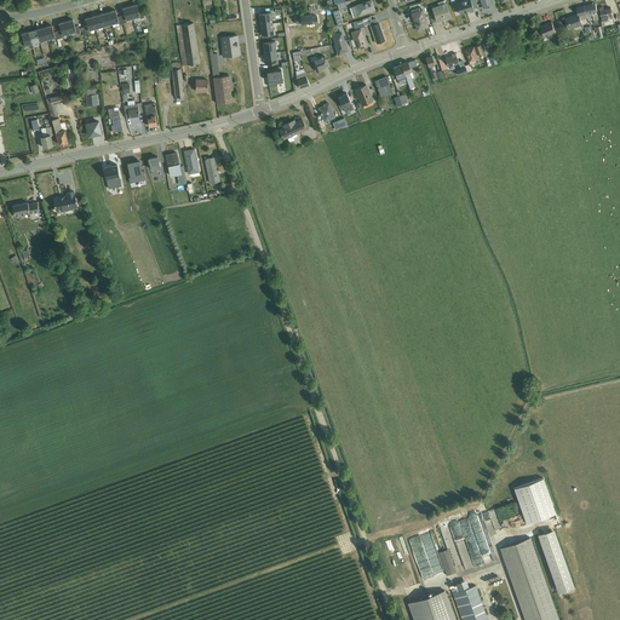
[(470,0),(469,0),(457,4),(459,15),(469,11),(470,12),(474,11),(470,0)]
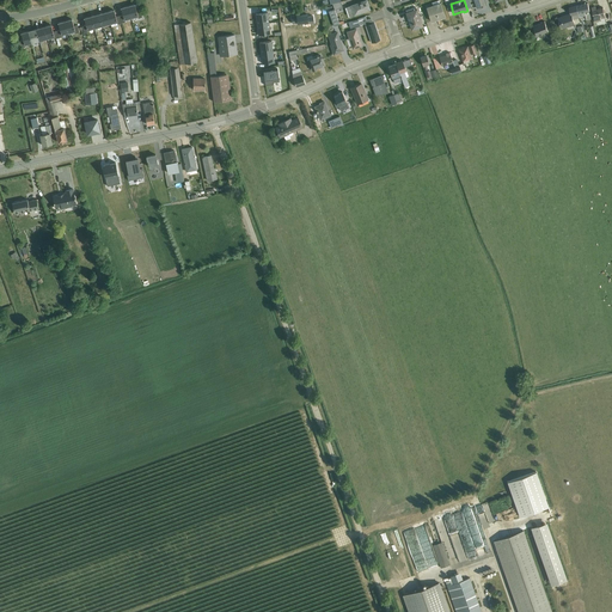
[(367,1),(346,8),(348,18),(369,10),(367,1)]
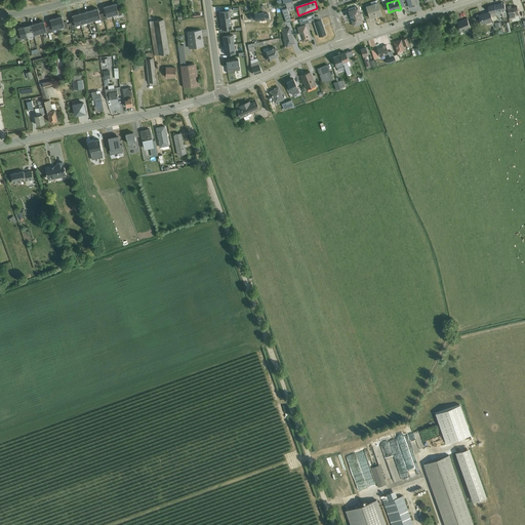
[(377,3),(366,7),(370,18),(381,15),(377,3)]
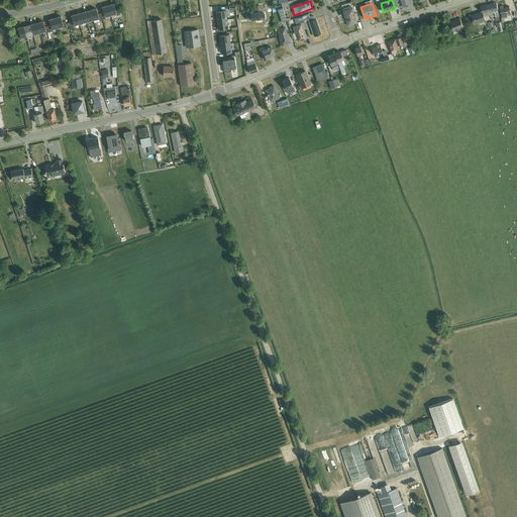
[(487,5),(490,15),(495,13),(496,17),(500,16),(497,3),(487,5)]
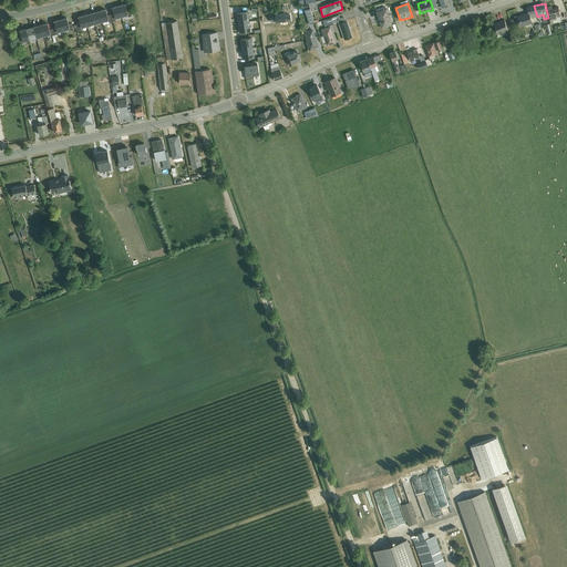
[(119,6),(122,17),(127,16),(129,17),(132,17),(130,10),(126,11),(125,4),(119,6)]
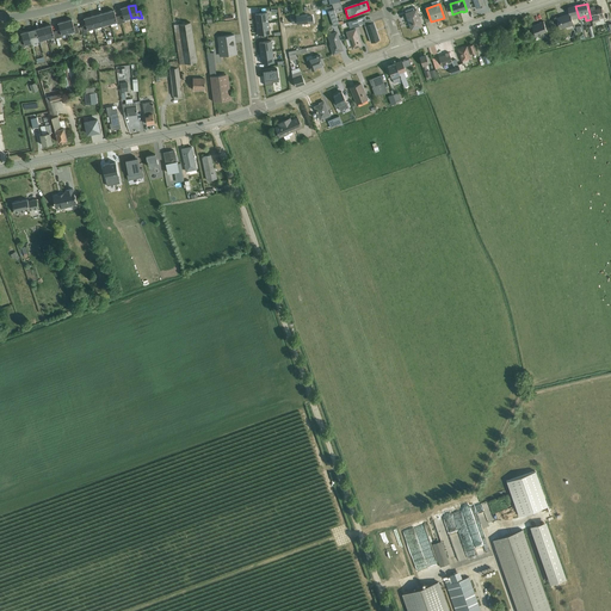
[(119,17),(122,23),(124,23),(124,20),(131,18),(128,6),(121,8),(123,16),(119,17)]
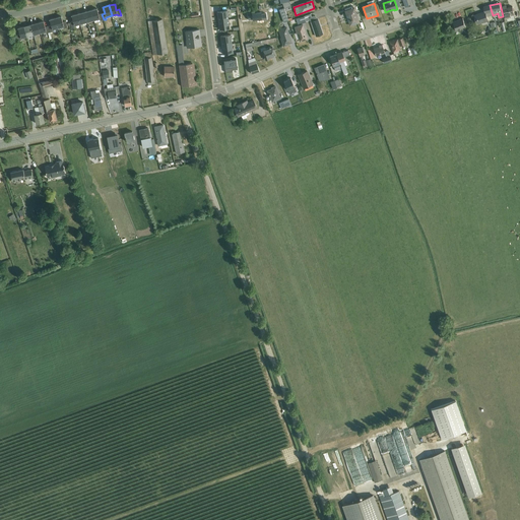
[(493,15),(490,5),(483,7),(484,12),(474,15),(476,24),(489,21),(489,20),(488,17),(492,15),(493,15)]
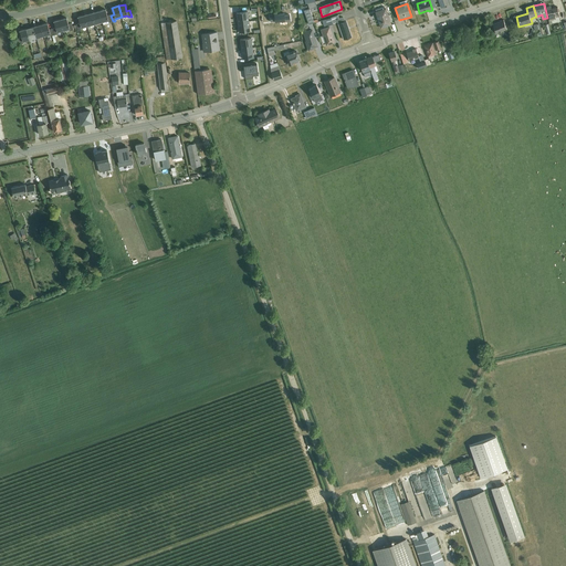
[(551,7),(547,7),(549,20),(548,20),(549,24),(561,22),(557,8),(552,9),(551,7)]
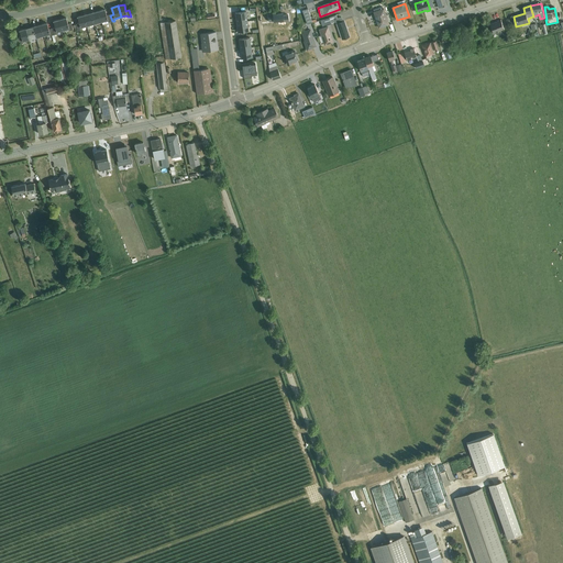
[(383,9),(374,12),(379,29),(389,25),(384,9),(383,9)]
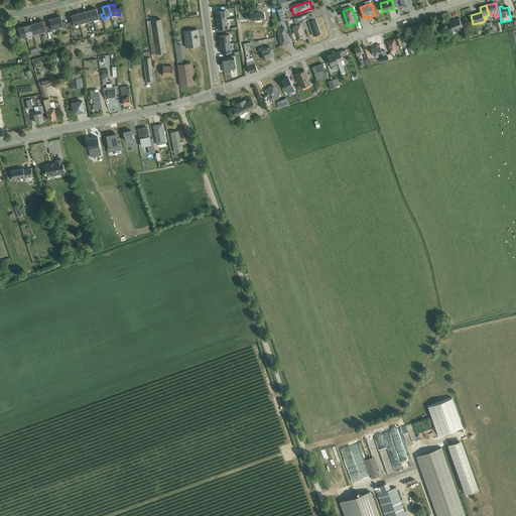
[(91,10),(93,20),(99,19),(99,20),(103,19),(101,14),(98,14),(96,9),(91,10)]
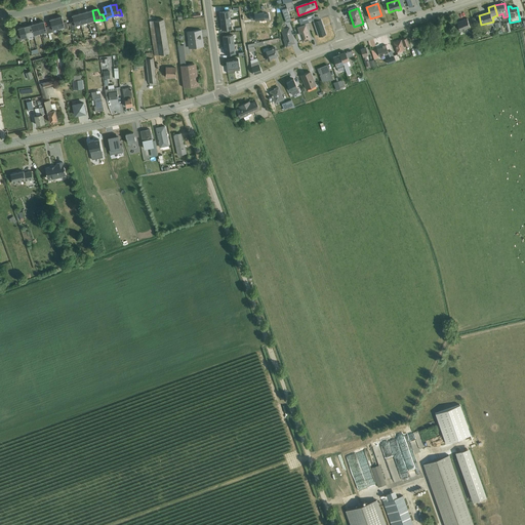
[(291,22),(290,19),(287,9),(282,10),(286,23),(291,22)]
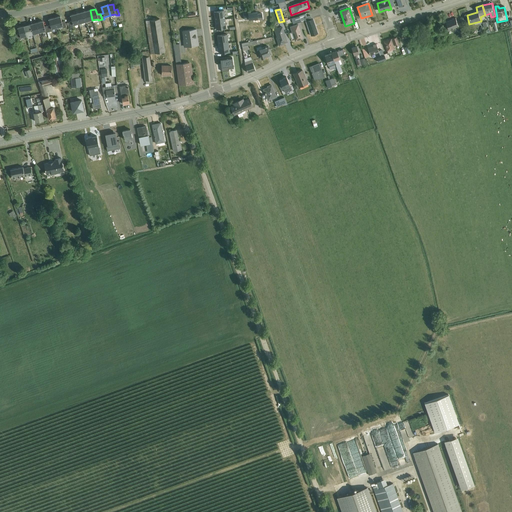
[(83,12),(86,22),(92,20),(90,10),(83,12)]
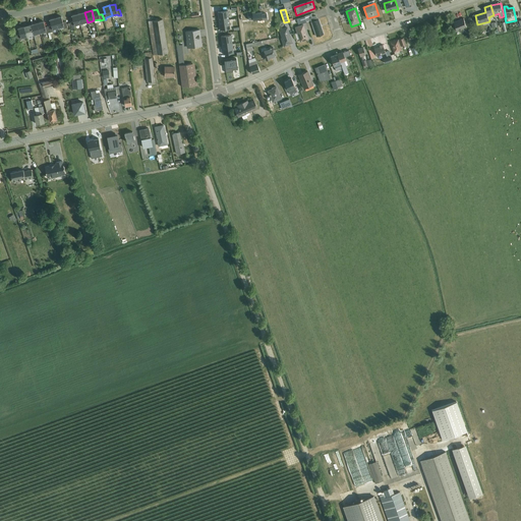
[(219,21),(229,20),(228,11),(218,12),(219,21)]
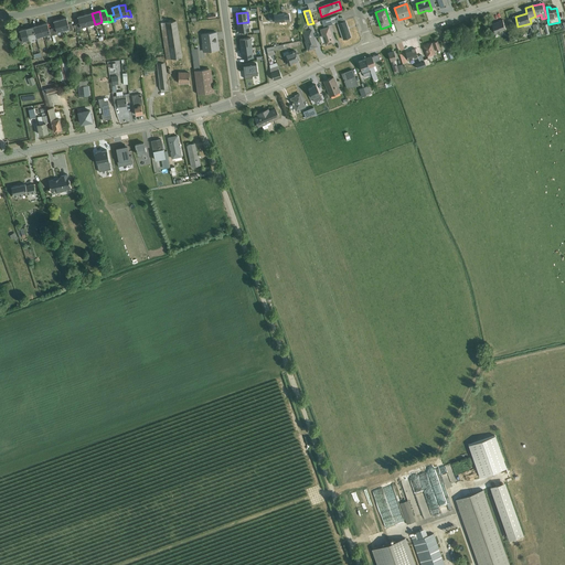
[(84,16),(87,27),(95,24),(92,13),(84,16)]
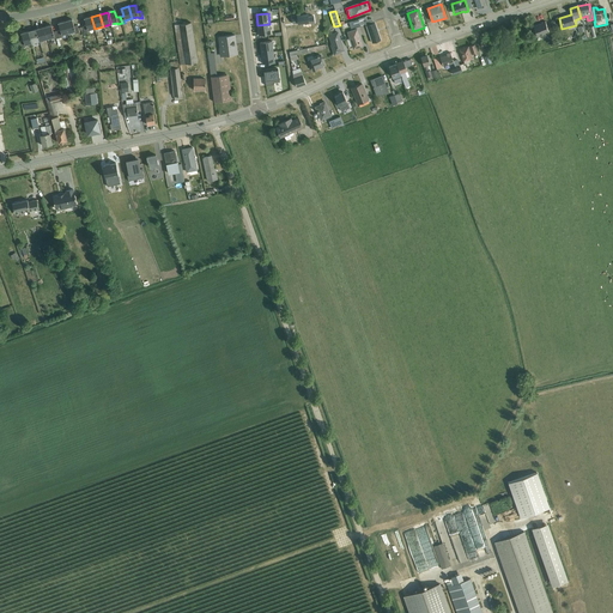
[(95,29),(91,17),(84,19),(86,25),(83,26),(84,30),(85,34),(89,32),(87,30),(95,29)]
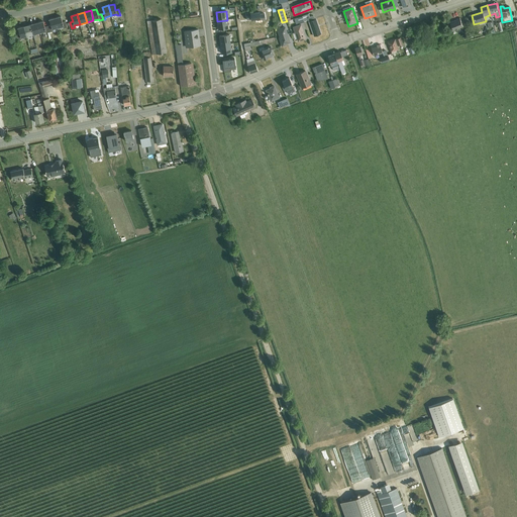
[(302,16),(304,21),(308,20),(314,36),(321,34),(316,20),(315,20),(313,16),(310,17),(309,14),(302,16)]
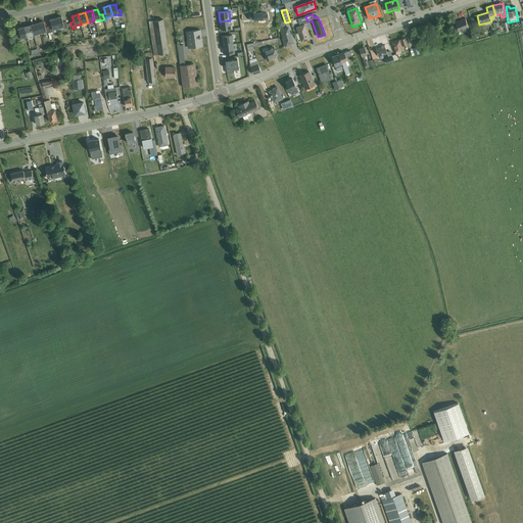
[(55,18),(58,29),(64,27),(64,29),(67,28),(65,21),(63,22),(61,16),(55,18)]
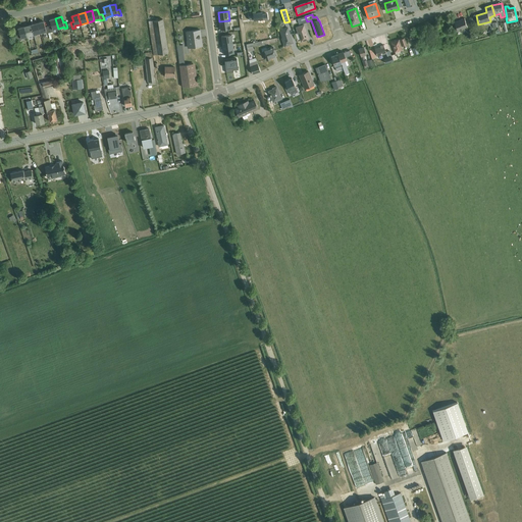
[(48,27),(50,33),(53,32),(52,30),(58,29),(55,18),(50,19),(51,25),(48,27)]
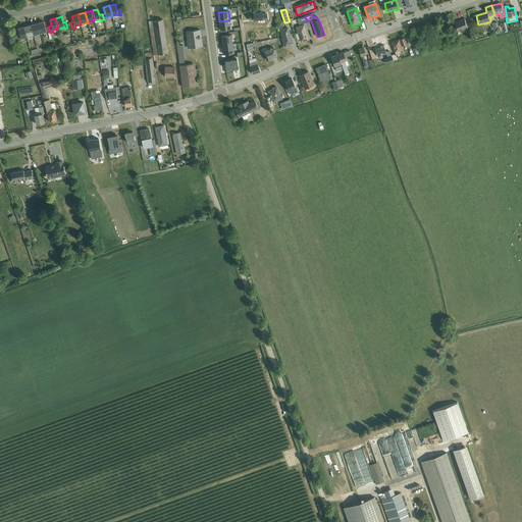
[(461,20),(454,22),(457,32),(460,31),(460,32),(461,33),(462,33),(464,33),(464,32),(465,30),(468,29),(465,18),(461,19),(461,20)]
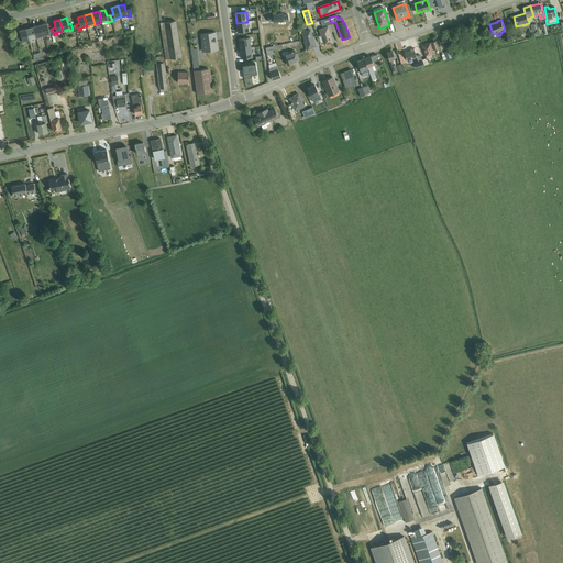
[(176,21),(161,23),(166,59),(181,57),(176,21)]
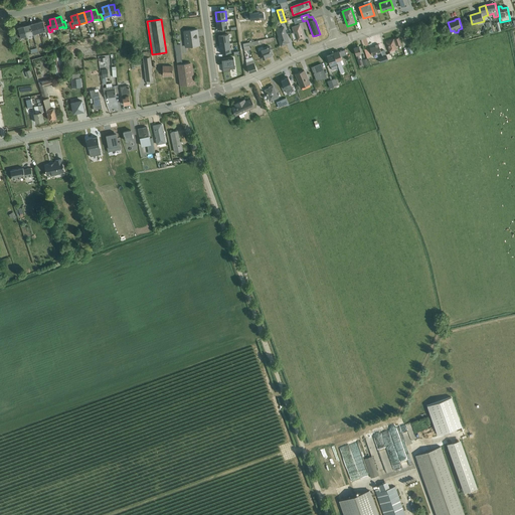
[(226,20),(216,21),(217,30),(227,28),(226,20)]
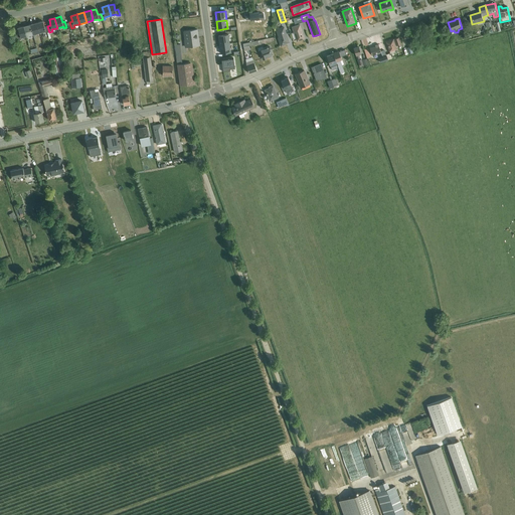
[(37,23),(40,33),(40,34),(43,33),(43,34),(44,37),(47,37),(46,33),(47,32),(49,39),(51,38),(49,32),(47,26),(44,27),(43,21),(37,23)]
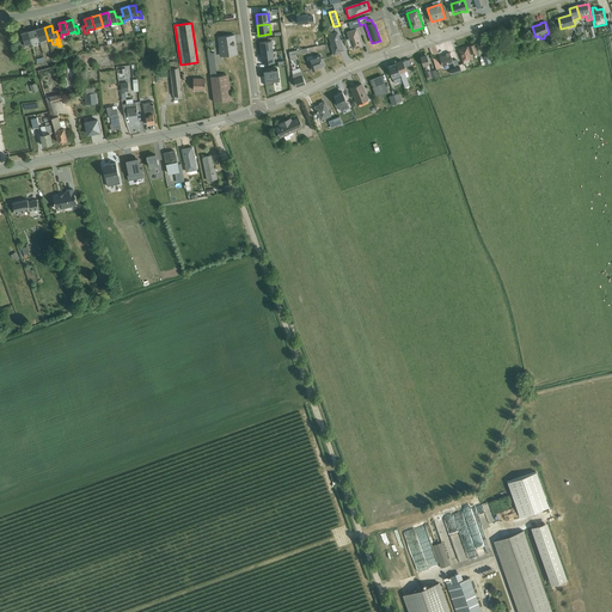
[(36,30),(40,41),(48,40),(44,28),(36,30)]
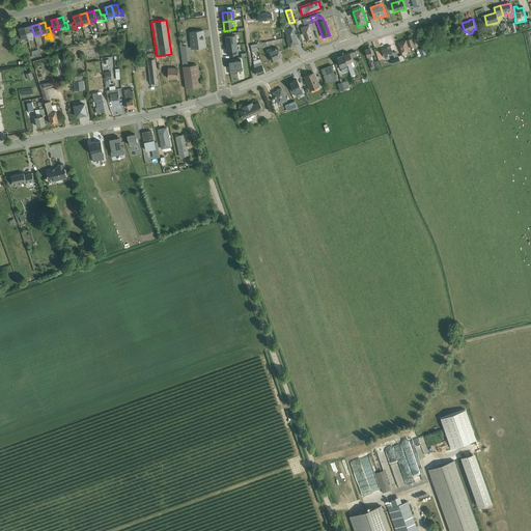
[(303,34),(301,34),(303,40),(305,39),(306,43),(314,40),(309,25),(301,28),(303,34)]
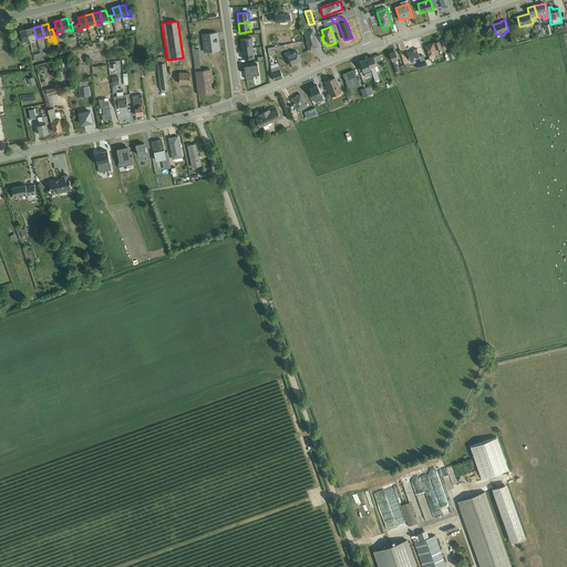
[(27,29),(29,40),(37,38),(33,28),(27,29)]
